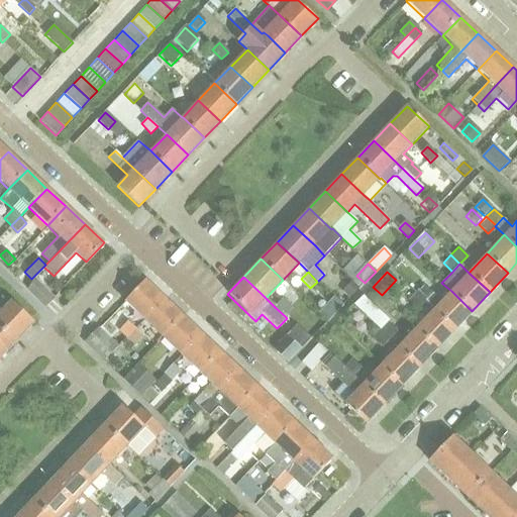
[(143,319),(164,298),(144,280),(124,301),(143,319)]
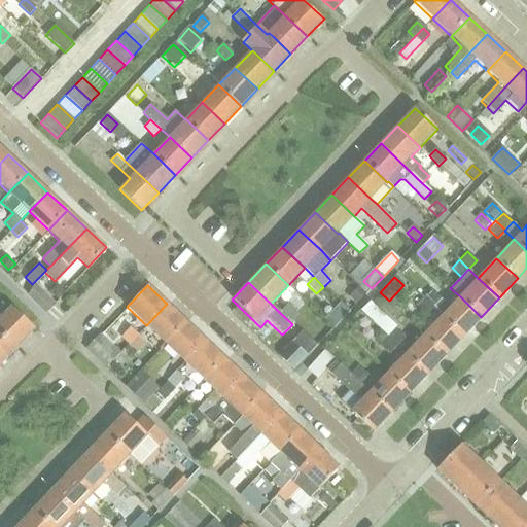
[(27,295),(45,313),(55,304),(36,286),(27,295)]
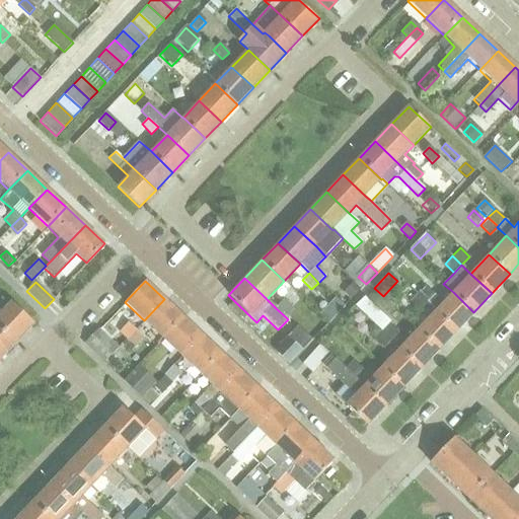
[(352,284),(342,295),(349,302),(352,298),(359,291),(352,284)]
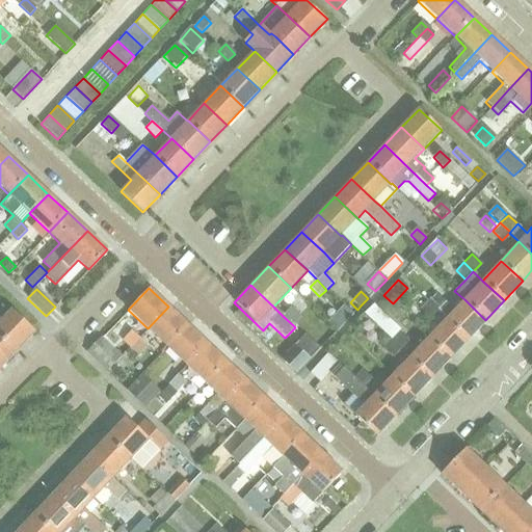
[(427,300),(436,310),(445,301),(434,292),(427,300)]
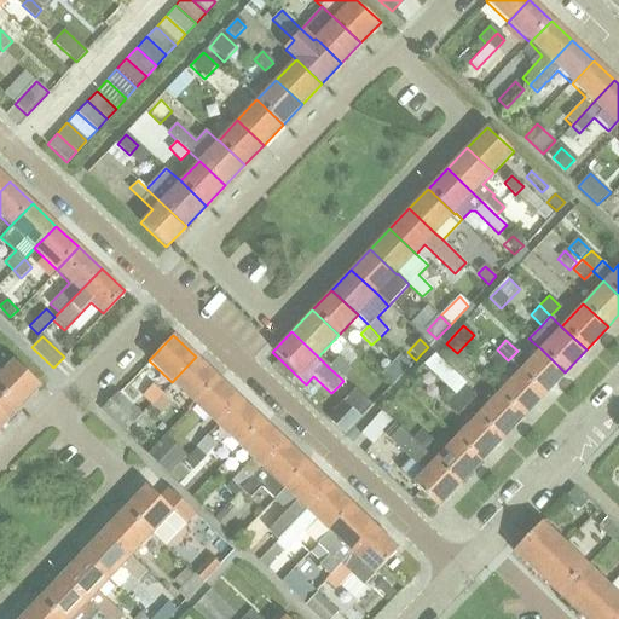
[(508,360),(519,371),(544,394),(565,372),(541,348),(528,360),(518,351),(508,360)]
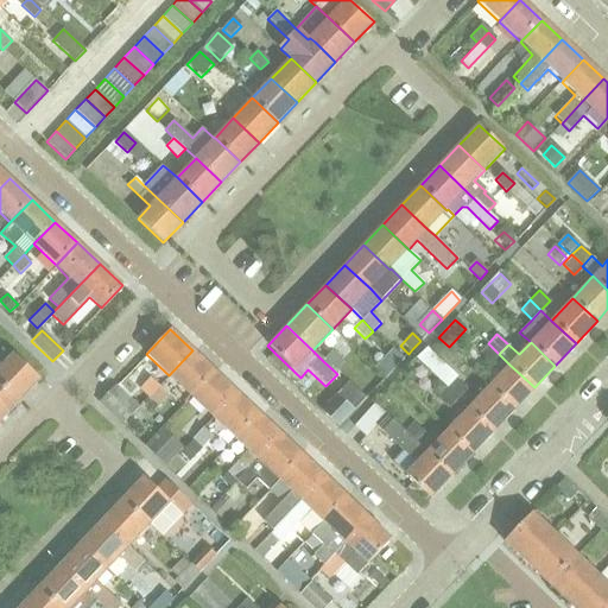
[(499,354),(488,343),(479,353),(491,363),(499,354)]
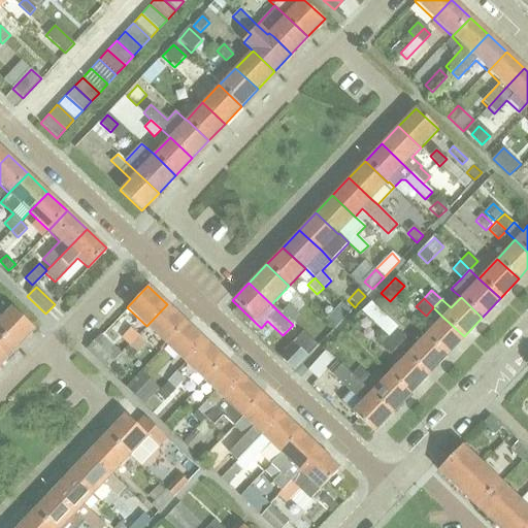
[(339,302),(332,310),(342,320),(350,311),(339,302)]
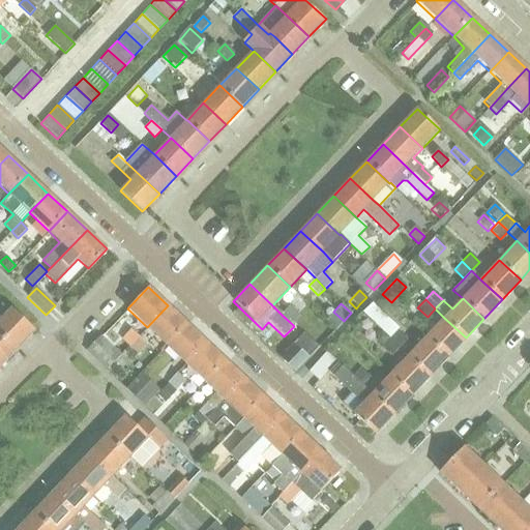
[(372,303),(363,313),(382,330),(389,337),(396,329),(398,328),(372,303)]
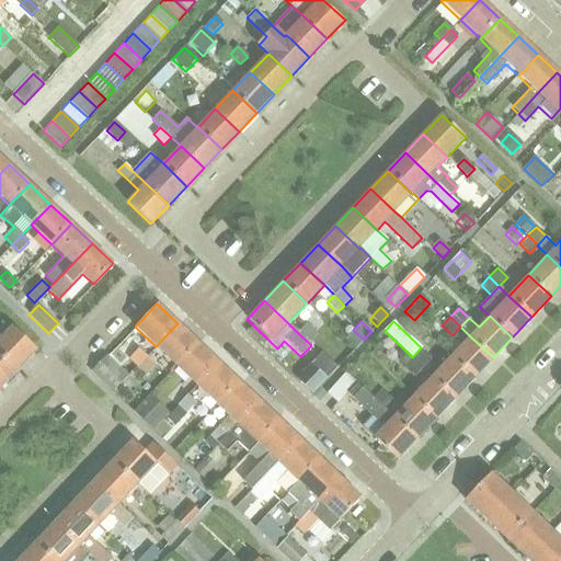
[(197,343),(178,323),(156,346),(176,365),(197,343)]
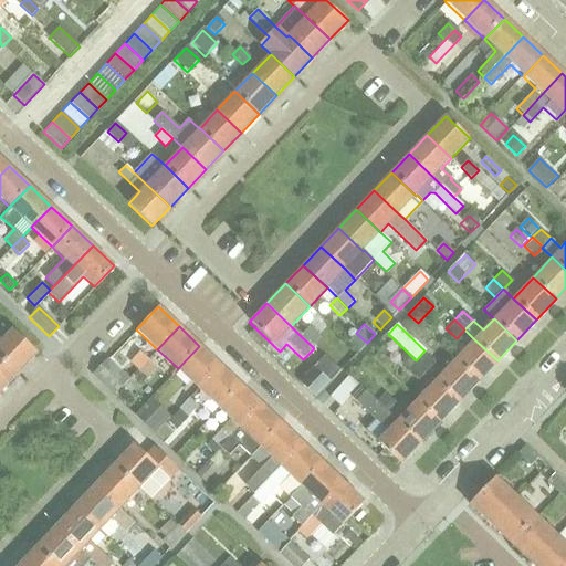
[(308,327),(301,336),(312,346),(320,338),(308,327)]
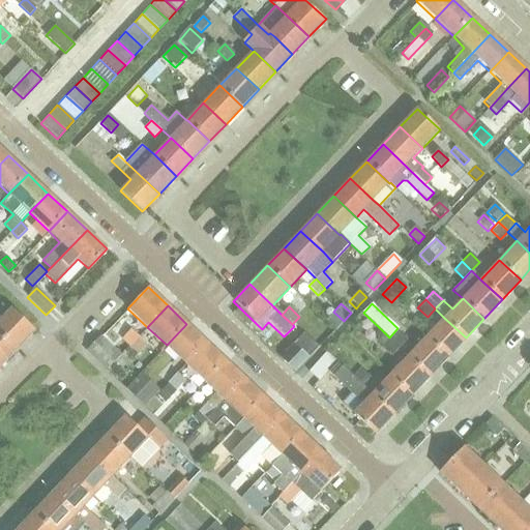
[(10,307),(0,318),(0,334),(16,349),(34,330),(10,307)]
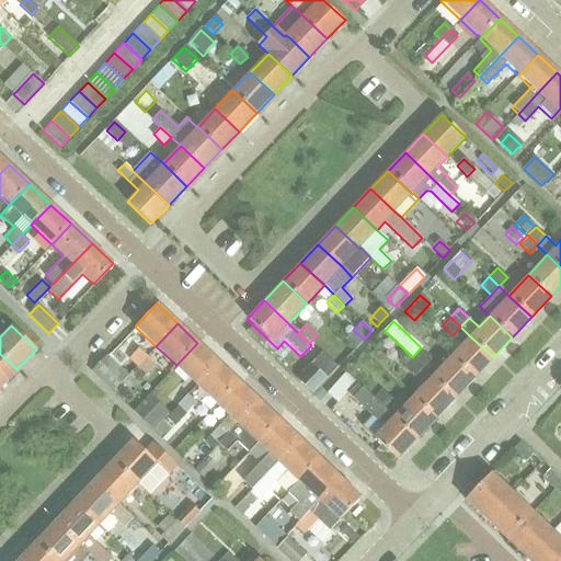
[(493,357),(470,336),(451,356),(474,377),(493,357)]
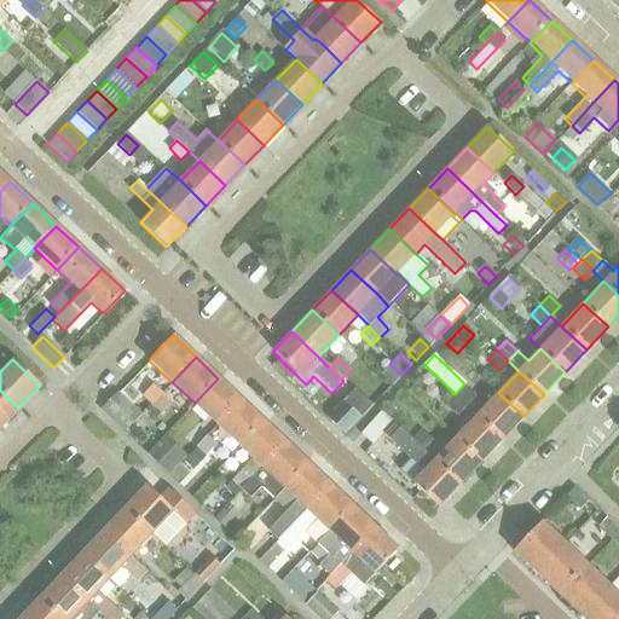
[(241,399),(218,379),(195,403),(217,424),(241,399)]
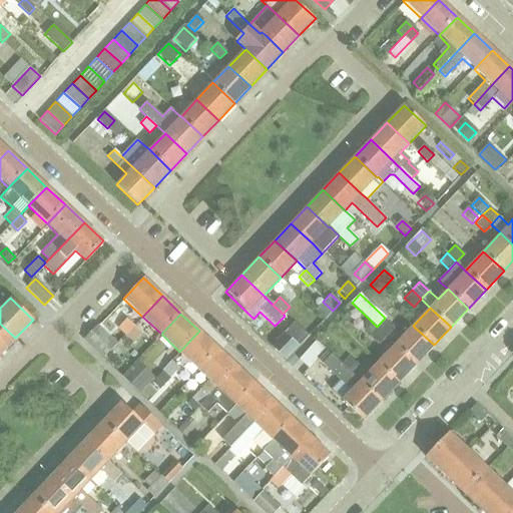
[(125,335),(134,326),(127,318),(118,328),(125,335)]
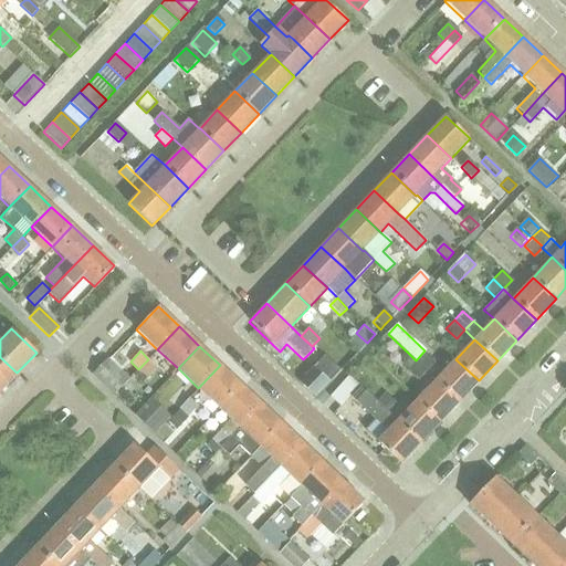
[(423,352),(416,360),(426,370),(435,362),(423,352)]
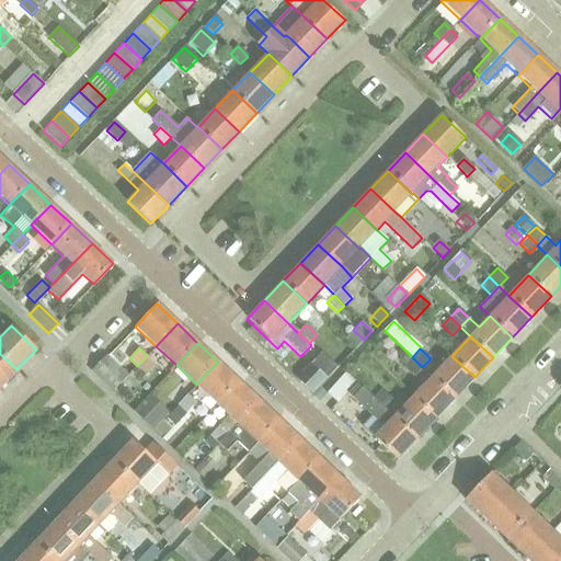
[(404,350),(400,354),(400,362),(403,366),(412,357),(404,350)]
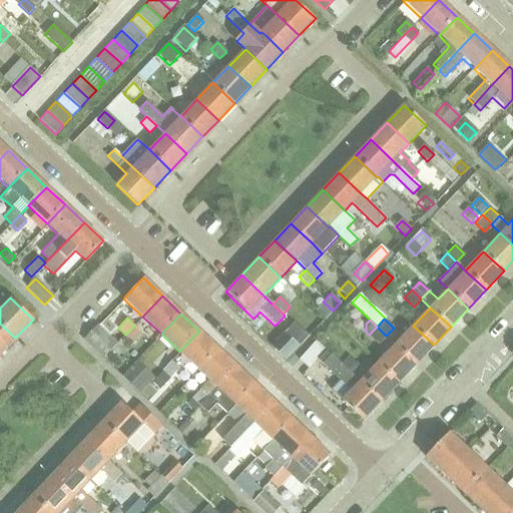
[(0,353),(15,338),(0,324),(0,353)]
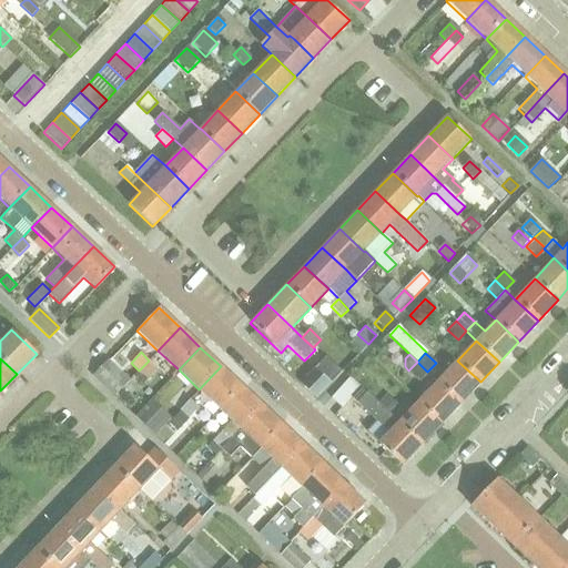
[(108,359),(92,376),(112,395),(128,379),(108,359)]
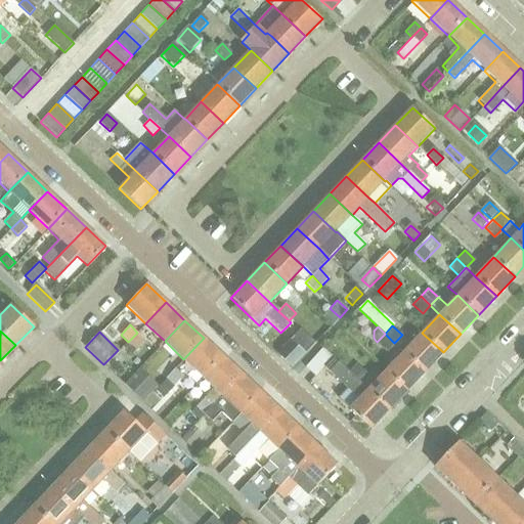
[(145,340),(137,333),(128,342),(136,350),(145,340)]
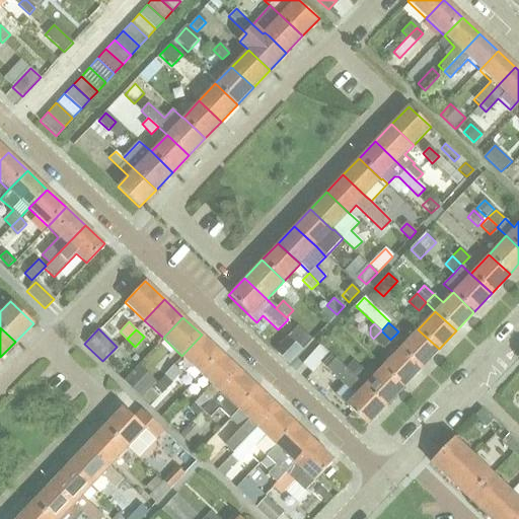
[(418,329),(399,348),(421,368),(439,349),(418,329)]
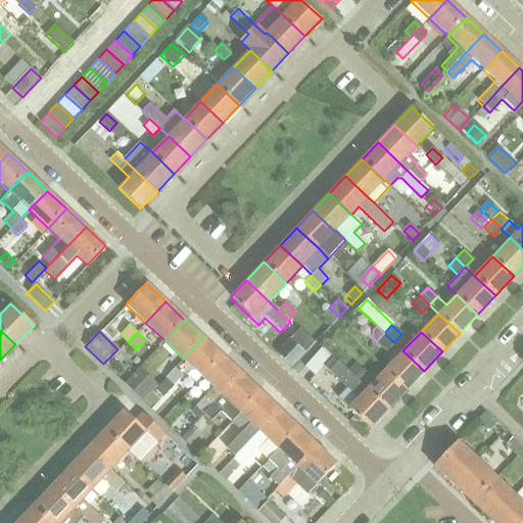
[(393,342),(384,333),(376,341),(386,350),(393,342)]
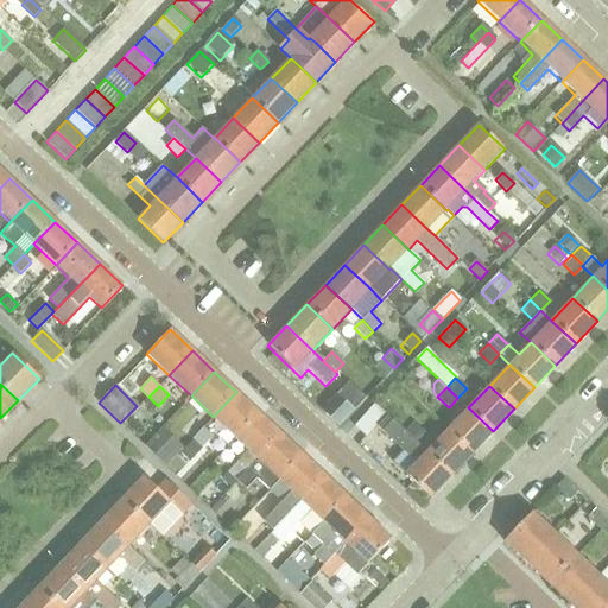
[(236,392),(213,417),(235,438),(258,413),(236,392)]
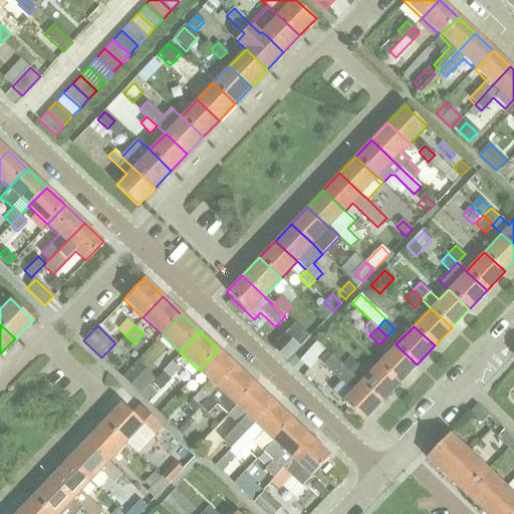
[(285,334),(272,348),(285,360),(286,362),(293,355),(299,348),(285,334)]
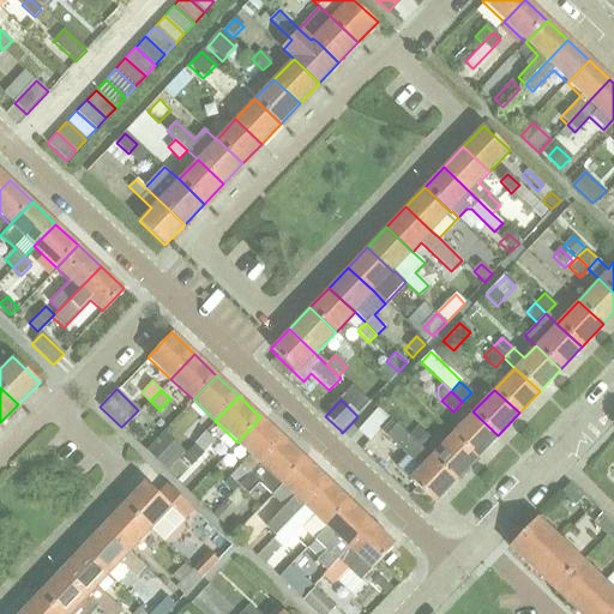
[(357,429),(368,440),(389,419),(377,408),(357,429)]
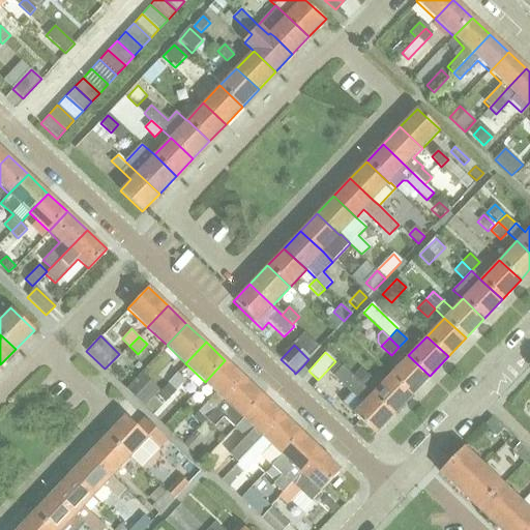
[(408,355),(390,375),(412,395),(430,376),(408,355)]
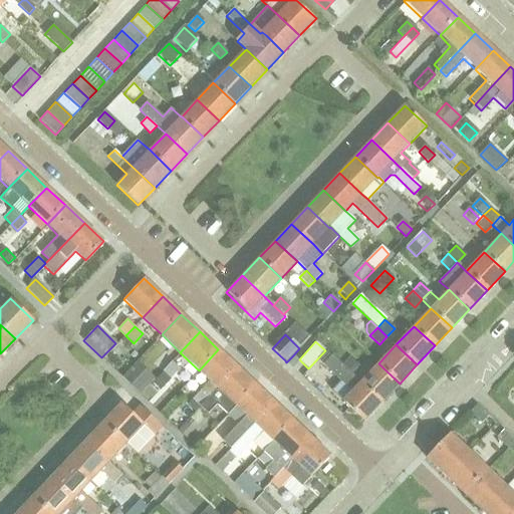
[(200,406),(209,397),(237,366),(218,349),(199,370),(209,380),(192,399),(200,406)]
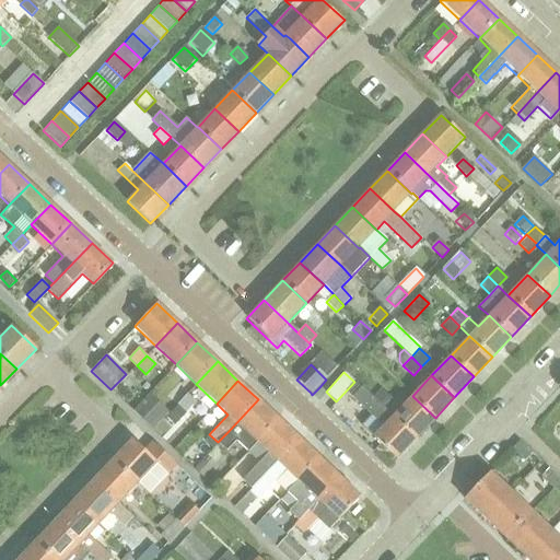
[(383,427),(373,438),(396,458),(416,438),(393,417),(383,407),(373,397),(361,386),(351,396),(383,427)]
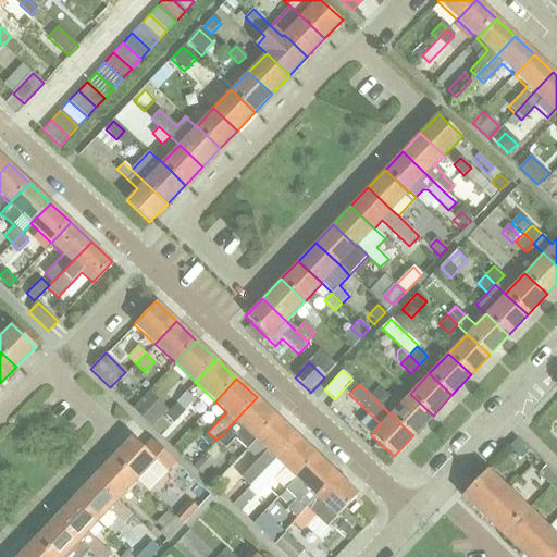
[(371,395),(381,405),(390,396),(379,387),(371,395)]
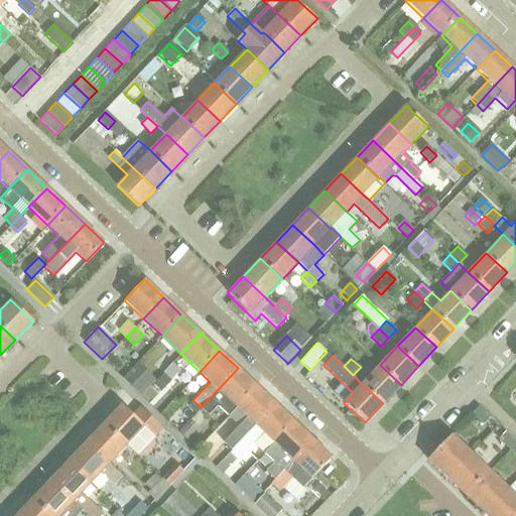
[(138,363),(123,379),(141,395),(156,378),(138,363)]
